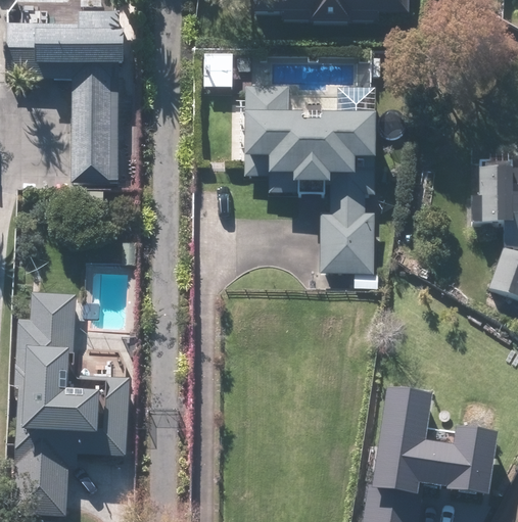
[(253,0),(253,11),(413,13),(412,0),(253,0)]
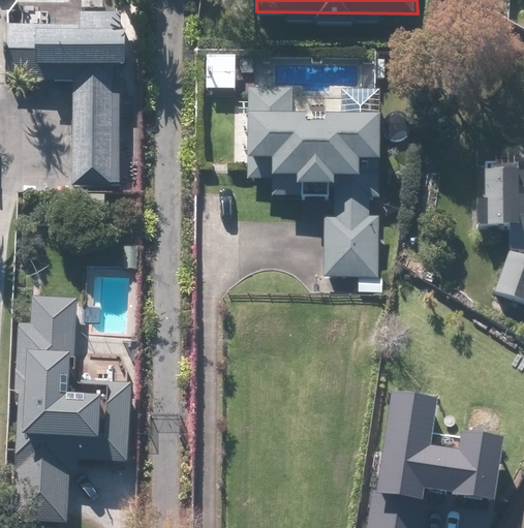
[(79,26),(2,26),(2,81),(72,81),(72,184),(121,184),(121,64),(133,64),(133,29),(121,29),(121,11),(79,11),(79,26)]
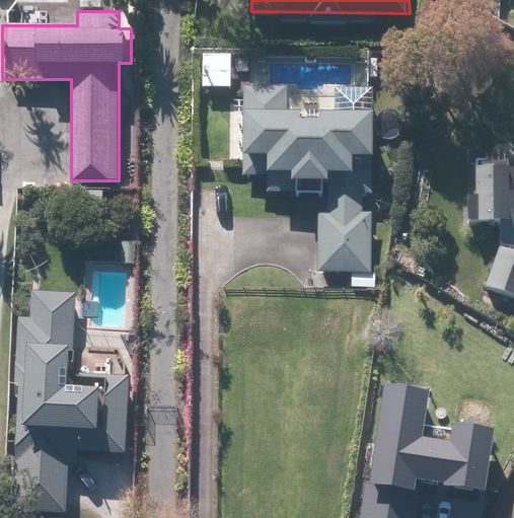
[(282,86),(247,85),(246,172),(266,172),(266,190),(319,191),(318,271),(371,272),(372,156),(378,156),(379,111),(282,109),(282,86)]
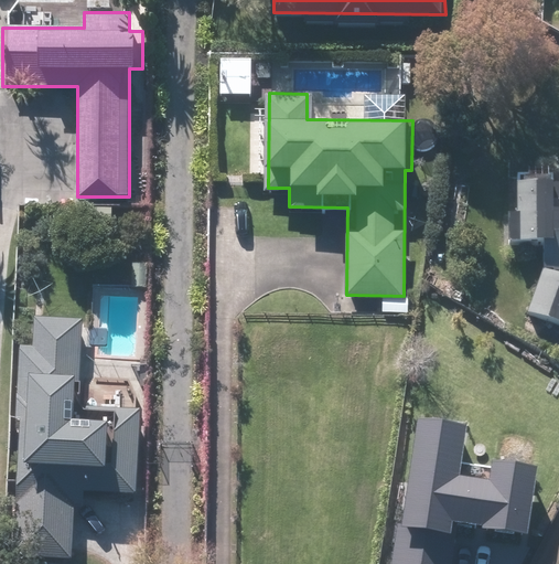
[(540,268),(526,311),(558,322),(558,179),(511,180),(511,238),(545,238),(545,269),(540,268)]
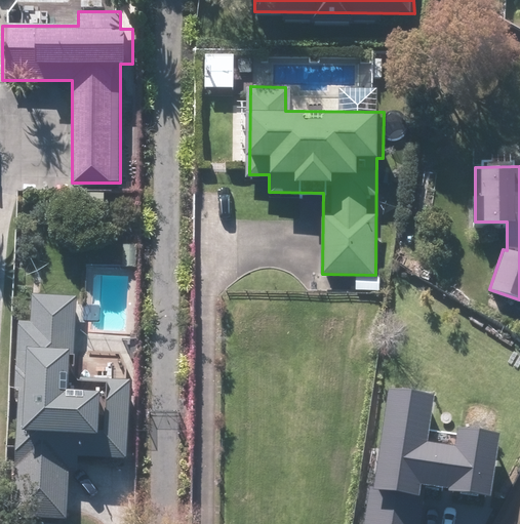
[(20,388),(14,511),(67,513),(69,469),(76,469),(77,453),(128,456),(131,376),(73,373),(76,296),(31,294),(30,321),(16,320),(13,388),(20,388)]
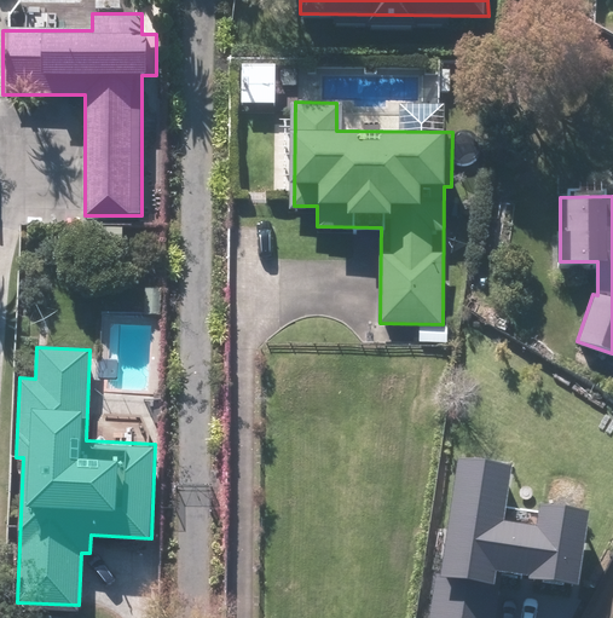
[(447,446),(418,617),(485,617),(493,571),(573,584),(584,510),(533,502),(531,523),(501,518),(510,456),(447,446)]
